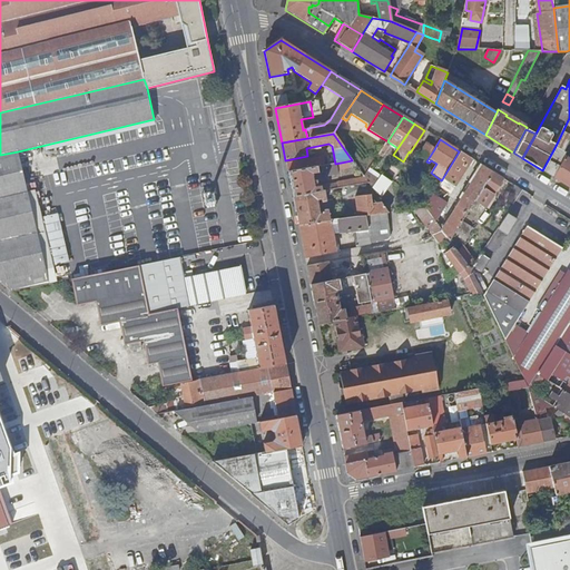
[(426,161),(434,149),(425,144),(418,157),(426,161)]
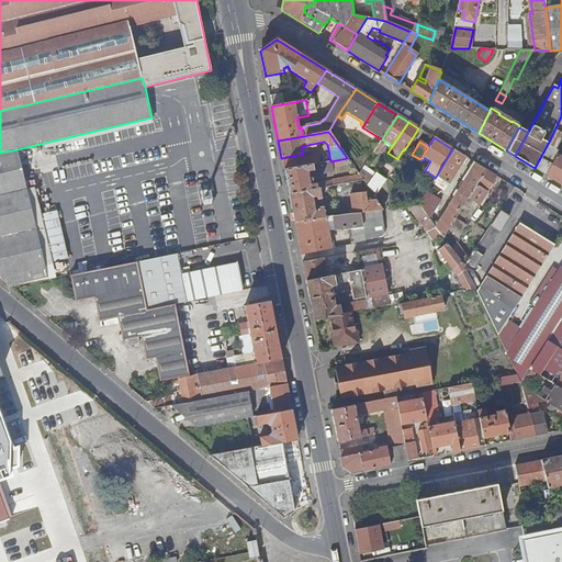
[(561,157),(558,155),(560,152),(548,144),(535,168),(561,184),(561,157)]
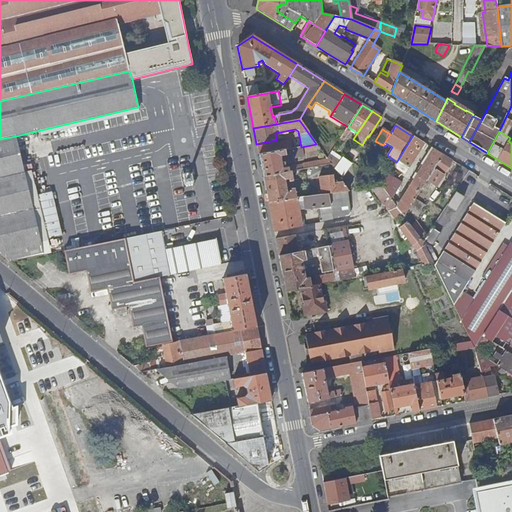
[(16,136),(0,139),(0,252),(10,261),(45,253),(16,136)]
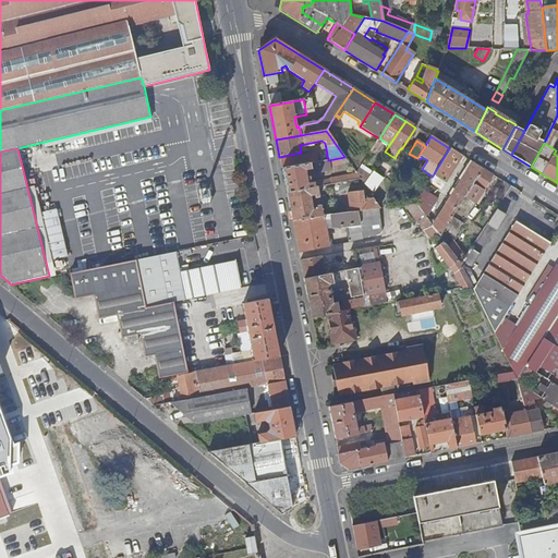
[(443,182),(460,155),(449,148),(433,176),(443,182)]
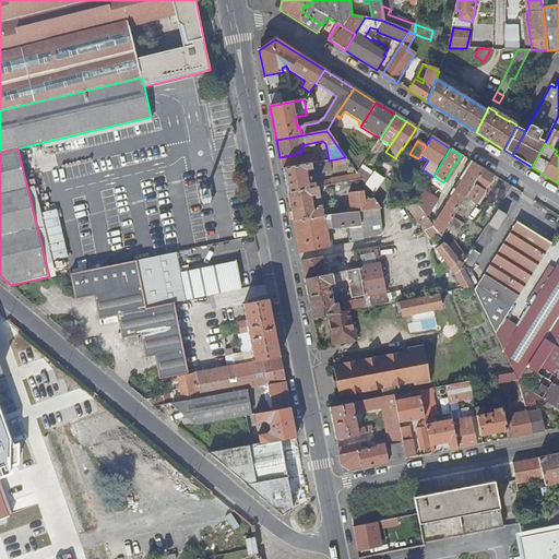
[(307,164),(305,156),(281,162),(283,169),(307,164)]
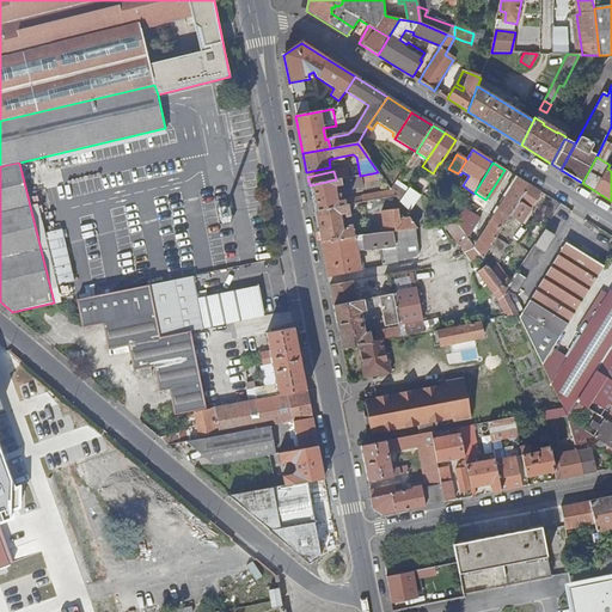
[(381,177),(378,172),(360,176),(361,182),(381,177)]
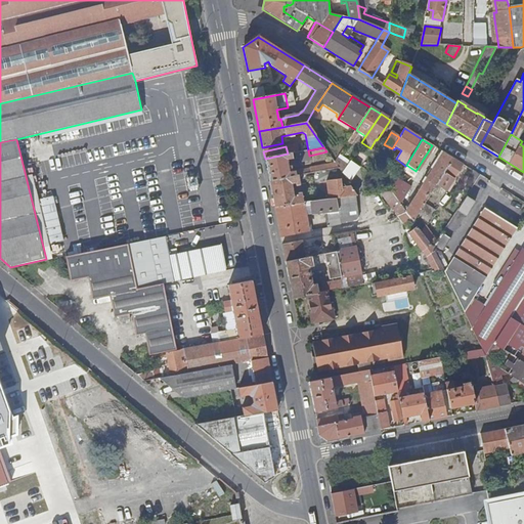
[(289,169),(292,169),(291,166),(288,166),(287,160),(292,159),(300,158),(300,162),(310,160),(309,156),(308,150),(288,154),(265,159),(269,181),(298,176),(304,174),(303,170),(303,169),(295,170),(295,171),(289,172),(289,169)]
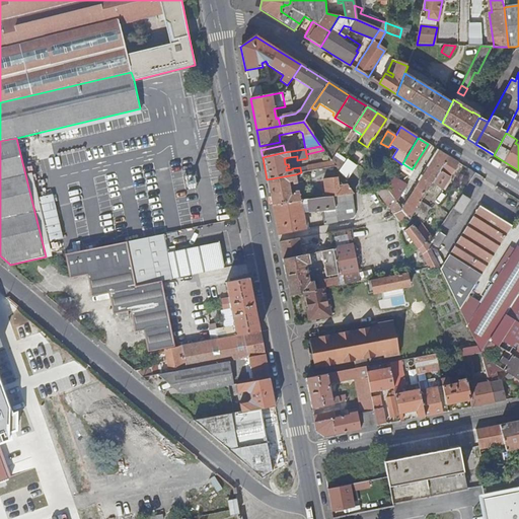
[(431,186),(448,157),(439,151),(421,178),(431,186)]
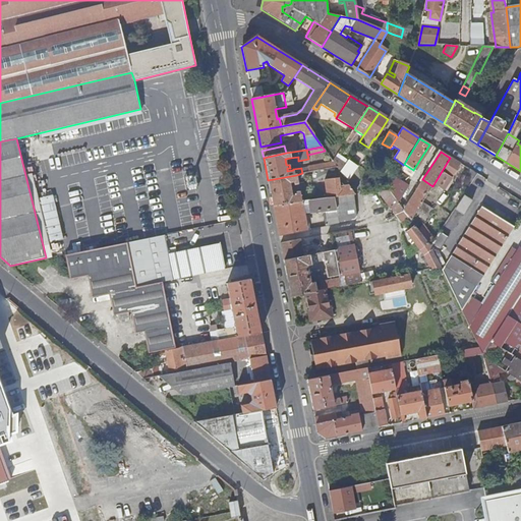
[(345,164),(336,158),(333,163),(336,167),(340,172),(345,164)]
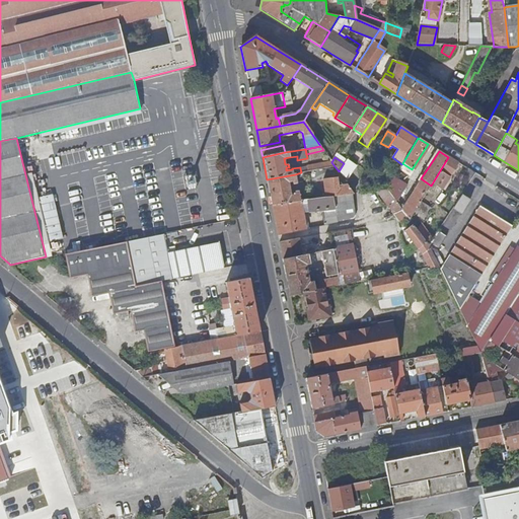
[(438,196),(458,163),(448,157),(431,186),(428,189),(438,196)]
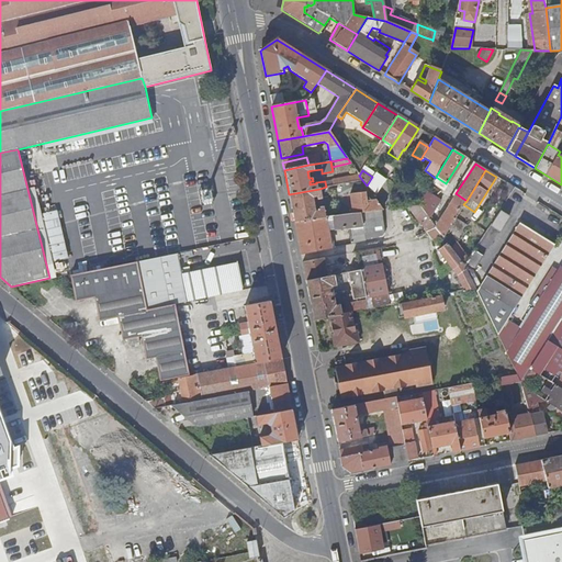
[(362,180),(359,176),(358,175),(332,179),(332,180),(325,182),(326,187),(339,184),(362,180)]
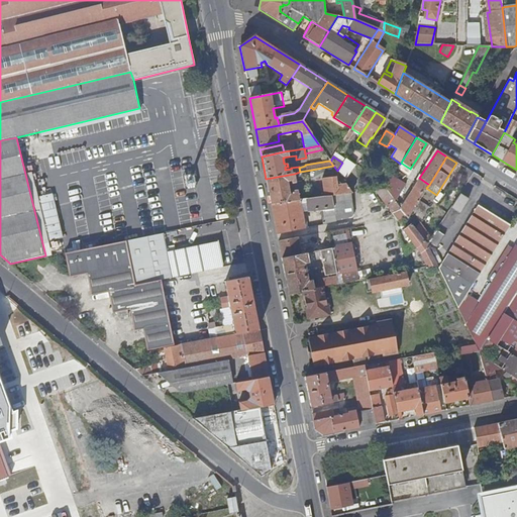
[(344,182),(353,167),(343,161),(342,163),(337,171),(344,182)]
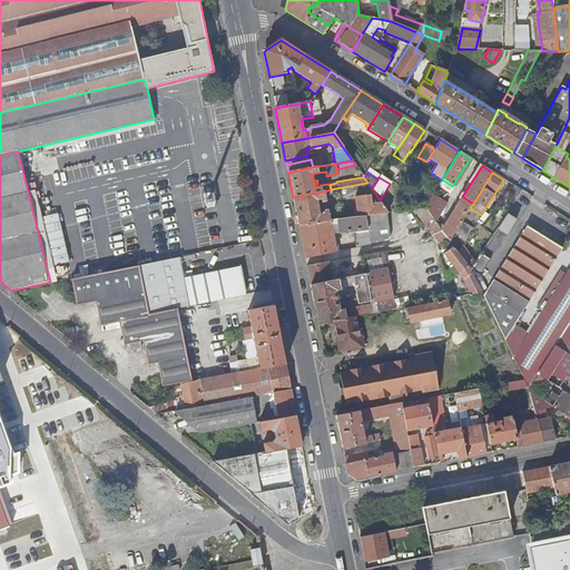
[(510,207),(521,190),(513,185),(502,202),(510,207)]
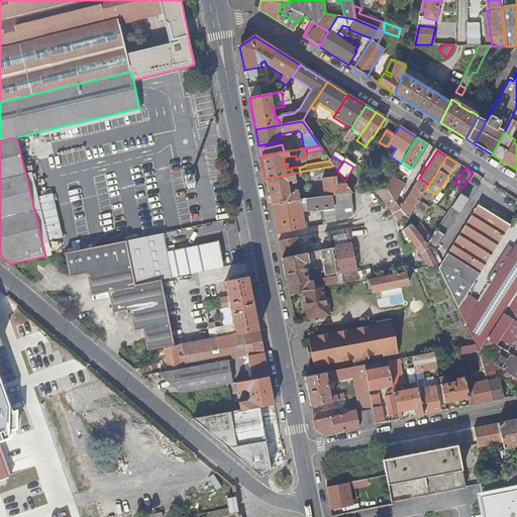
[(313,177),(312,170),(300,172),(294,174),(295,180),(313,177)]
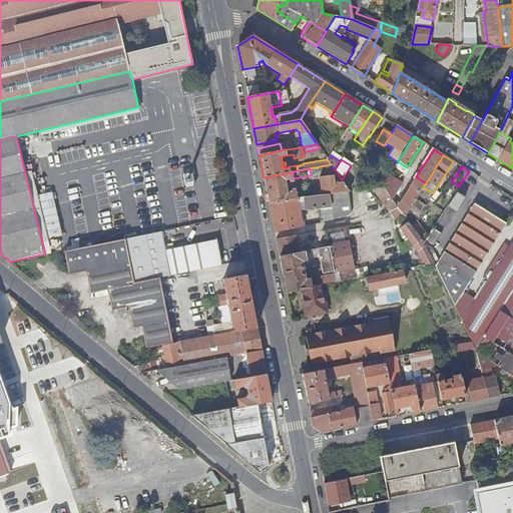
[(288,192),(286,180),(289,179),(290,182),(294,181),(293,178),(292,172),(264,177),(266,187),(269,202),(297,198),(296,191),(298,190),(298,188),(292,189),(292,191),(288,192)]
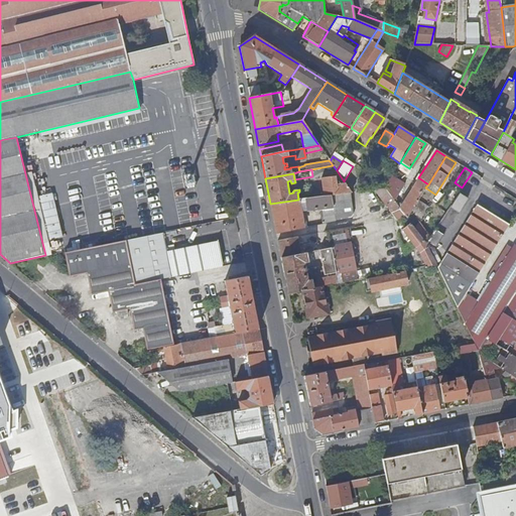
[(351,192),(345,182),(333,184),(331,176),(321,177),(323,197),(330,196),(350,194),(351,192)]
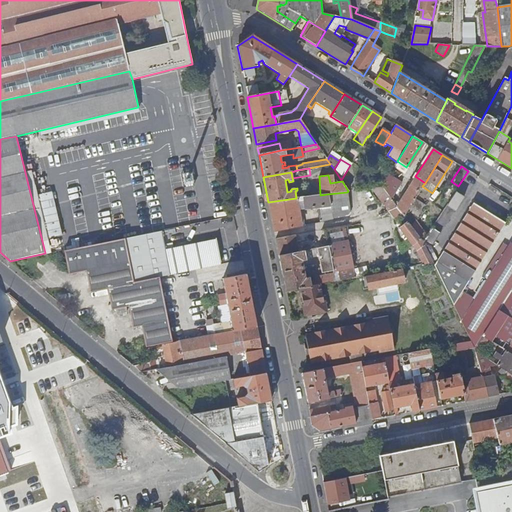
[(425,183),(415,176),(412,184),(421,189),(422,186),(425,183)]
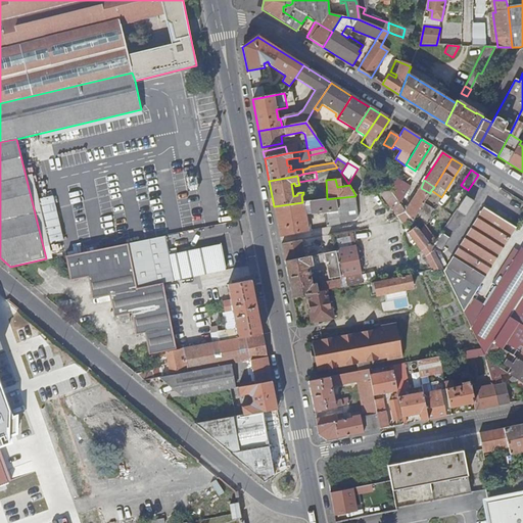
[(396,202),(405,191),(394,182),(388,192),(396,202)]
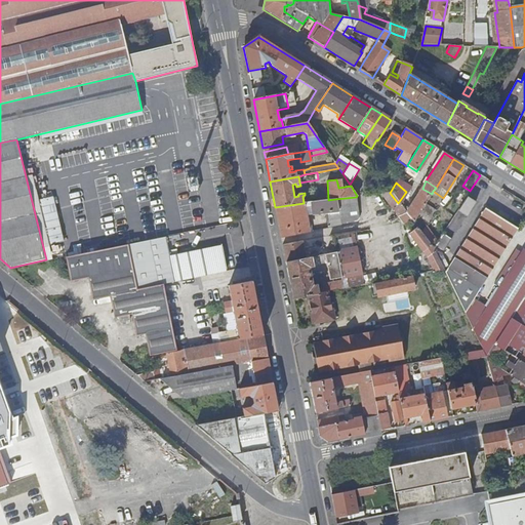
[(208,220),(224,217),(216,185),(202,188),(208,220)]
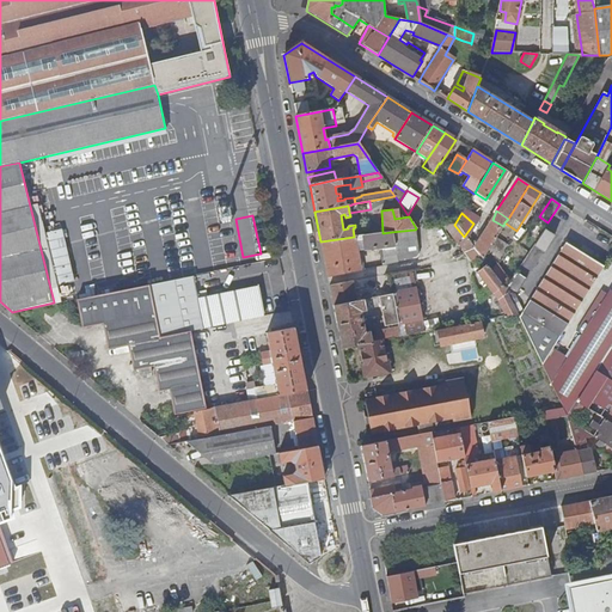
[(482,259),(503,226),(493,220),(475,250),(481,257),(482,259)]
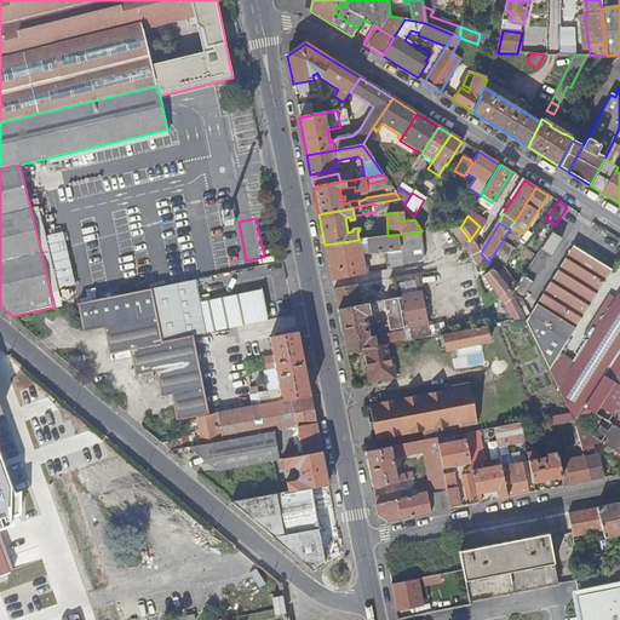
[(470,240),(460,228),(449,229),(470,257),(481,253),(470,240)]
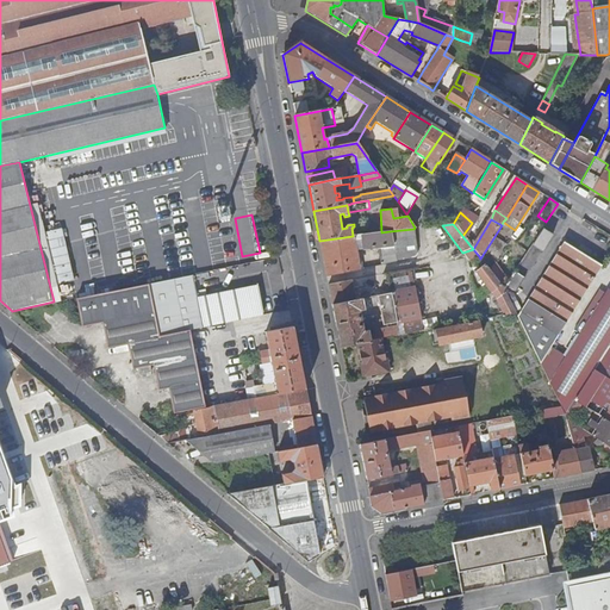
[(418,256),(414,229),(390,231),(396,260),(418,256)]
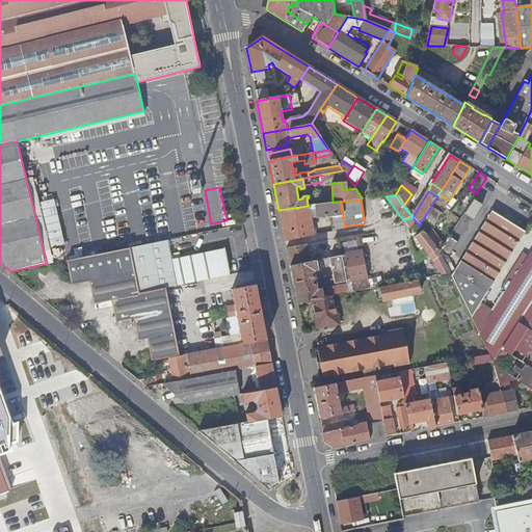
[(473,219),(481,206),(472,200),(463,214),(473,219)]
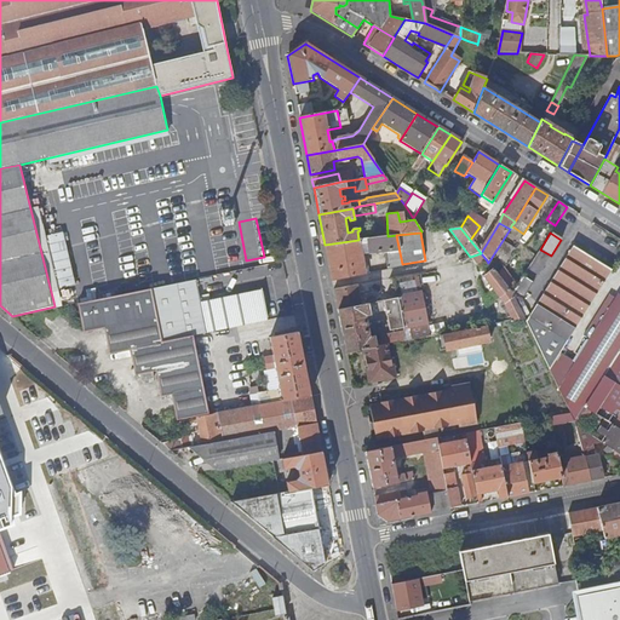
[(402,264),(396,235),(388,236),(359,240),(325,245),(328,265),(332,281),(368,274),(368,270),(363,271),(361,257),(379,253),(379,252),(383,252),(385,270),(403,267),(402,264)]
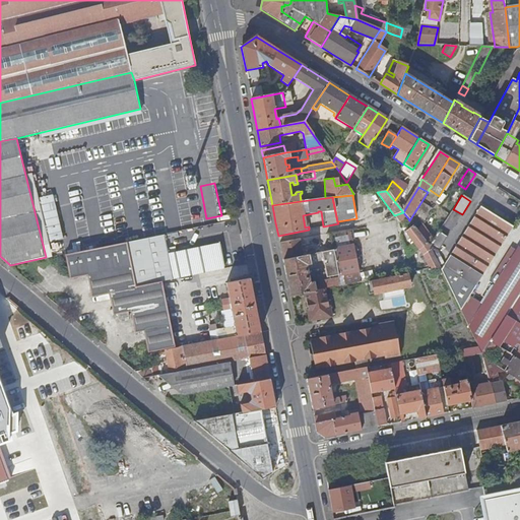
[(469,297),(513,228),(480,207),(441,270),(460,310),(469,297)]
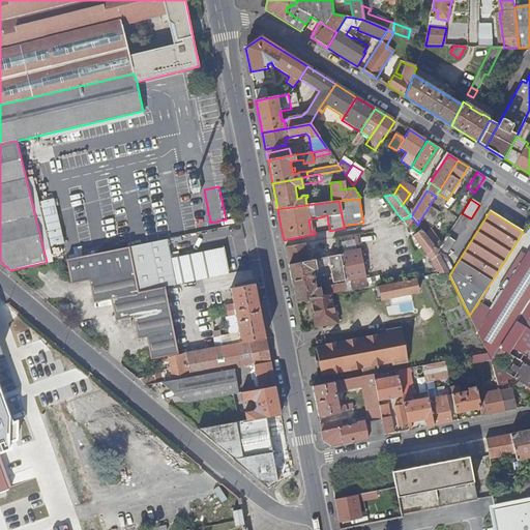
[(437,252),(421,231),(413,236),(432,261),(438,274),(447,272),(440,258),(437,252)]
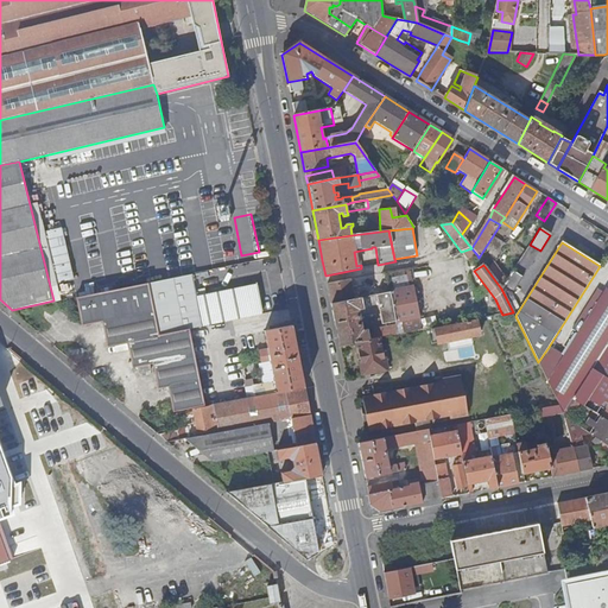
[(387,283),(386,272),(327,284),(331,304),(369,297),(368,290),(356,292),(356,295),(353,295),(352,290),(387,283)]
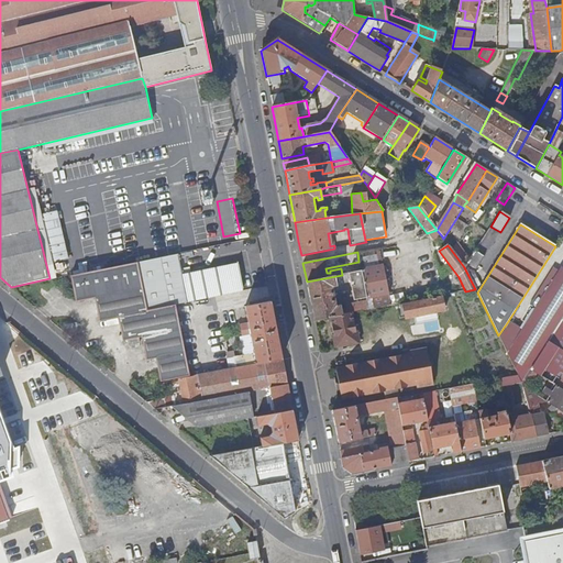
[(475,269),(483,257),(474,252),(466,264),(475,269)]
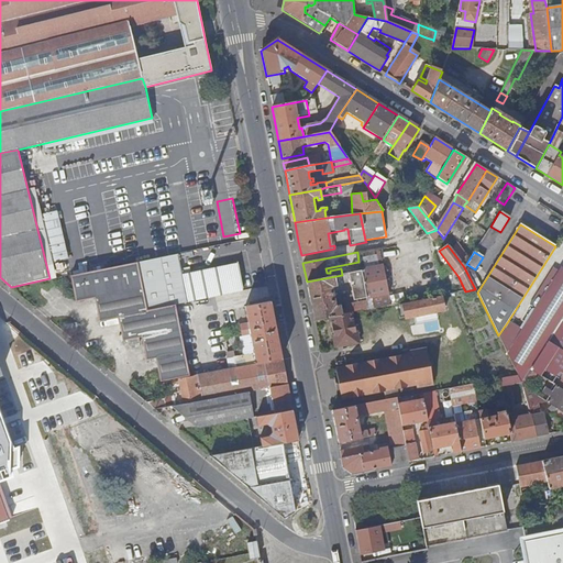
[(243,290),(242,285),(241,277),(242,277),(240,263),(192,272),(184,273),(183,267),(179,253),(156,257),(138,261),(148,310),(166,307),(177,305),(188,302),(217,297),(243,290)]
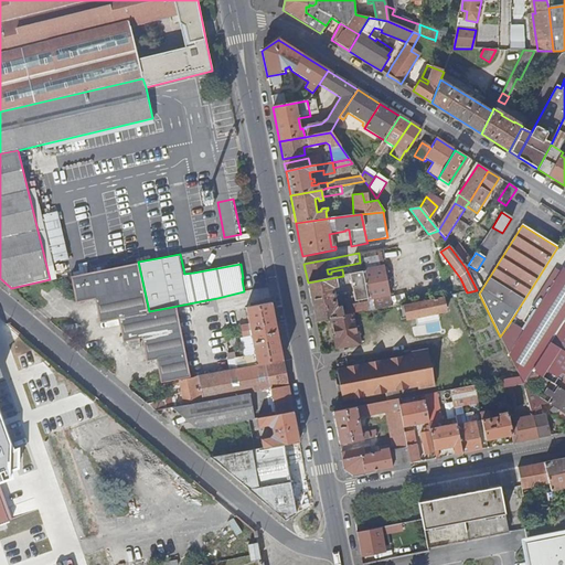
[(149,311),(138,262),(134,263),(145,316),(179,309),(189,307),(189,304),(178,306),(167,308),(149,311)]
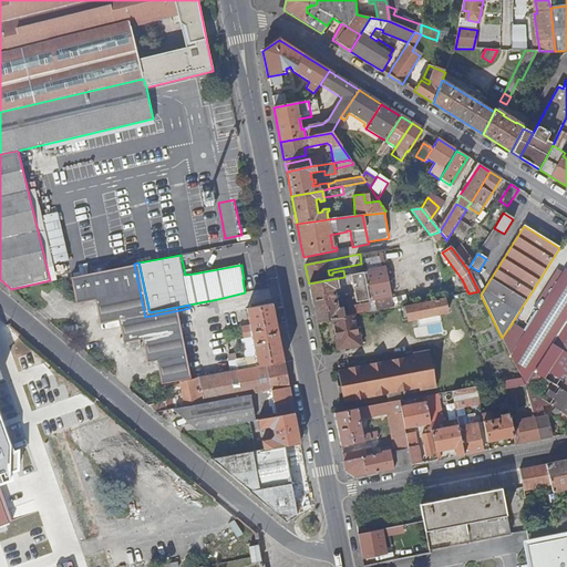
[(158,360),(163,384),(175,382),(194,378),(199,377),(232,370),(218,299),(189,305),(189,308),(179,310),(145,317),(134,264),(72,277),(79,303),(96,300),(102,323),(121,319),(125,342),(144,339),(150,362),(158,360)]
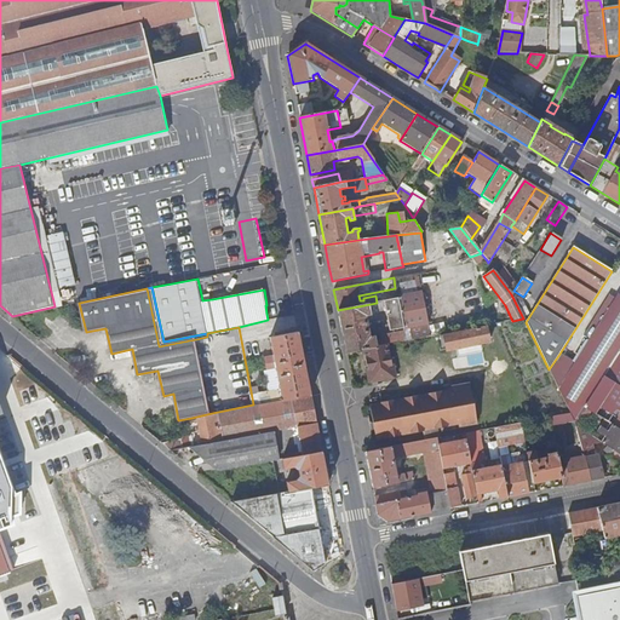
[(428,323),(422,294),(397,299),(403,328),(428,323)]
